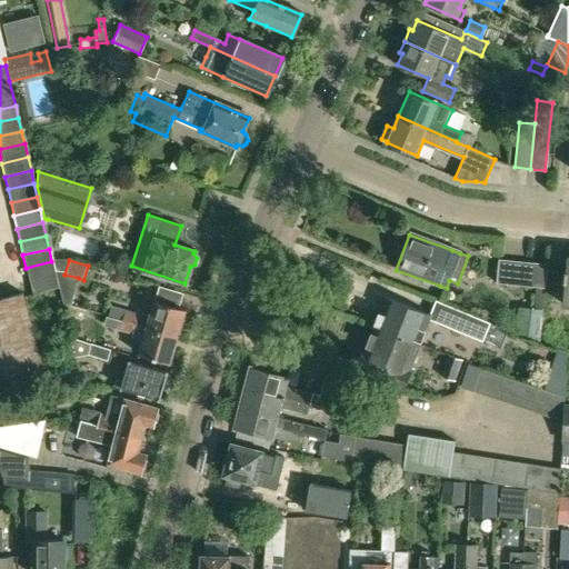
[(496,283),(509,285),(511,261),(498,260),(496,283)]
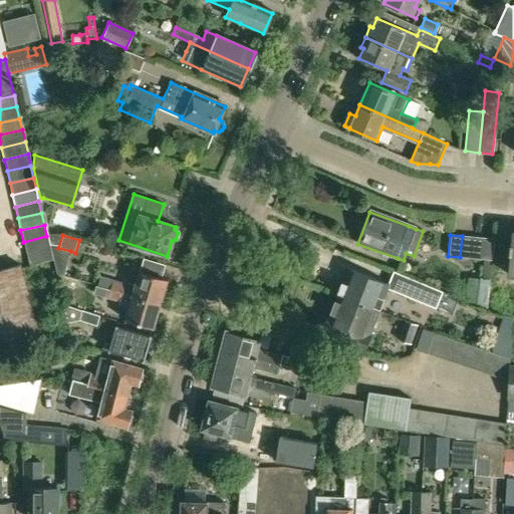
[(23,242),(26,254),(49,248),(46,236),(23,242)]
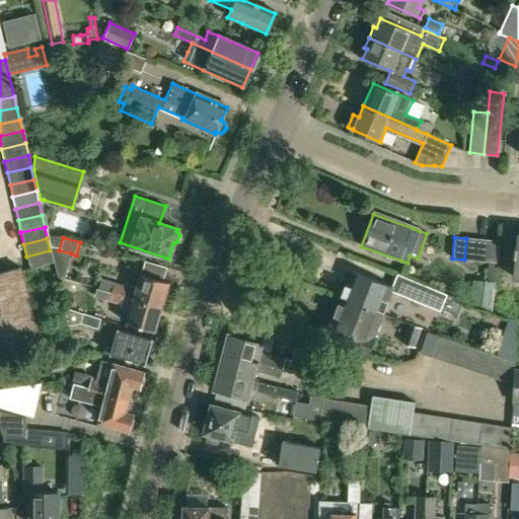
[(464,260),(475,261),(477,239),(466,238),(464,260)]
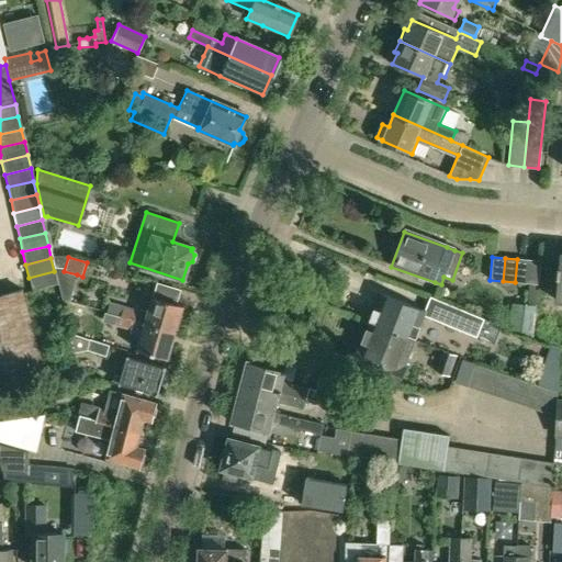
[(515,282),(527,283),(529,260),(517,259),(515,282)]
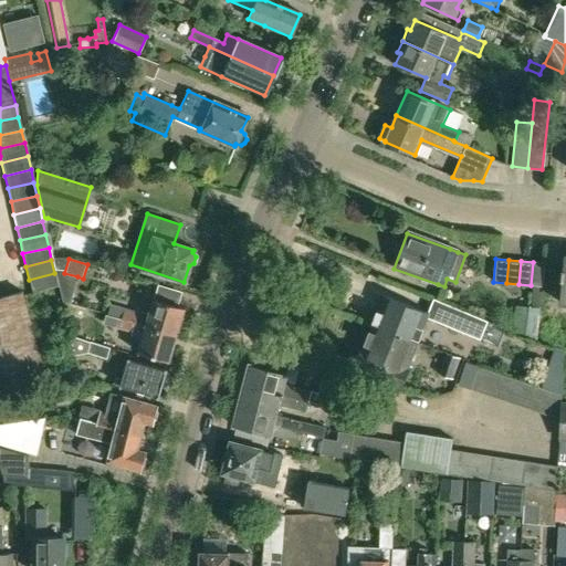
[(544,263),(533,262),(531,285),(542,286),(544,263)]
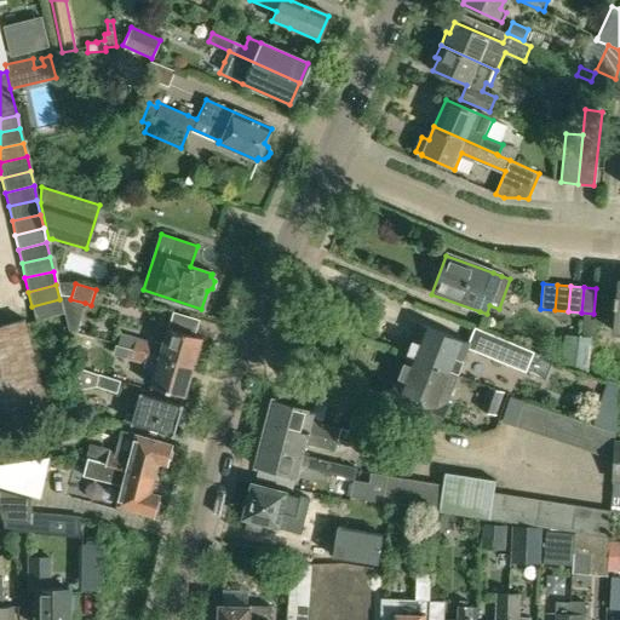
[(34,321),(63,314),(59,299),(32,306),(34,321)]
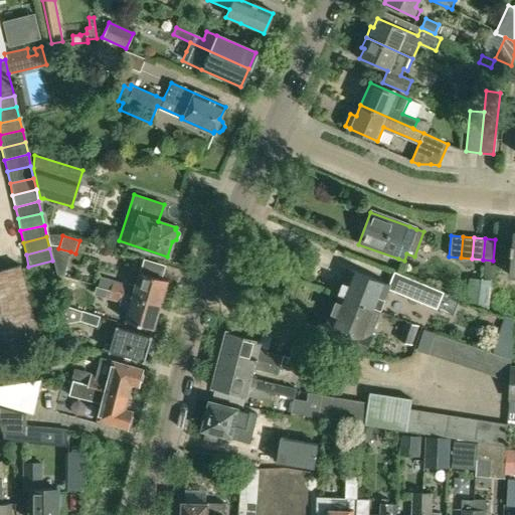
[(0,365),(41,354),(17,268),(0,272),(0,365)]
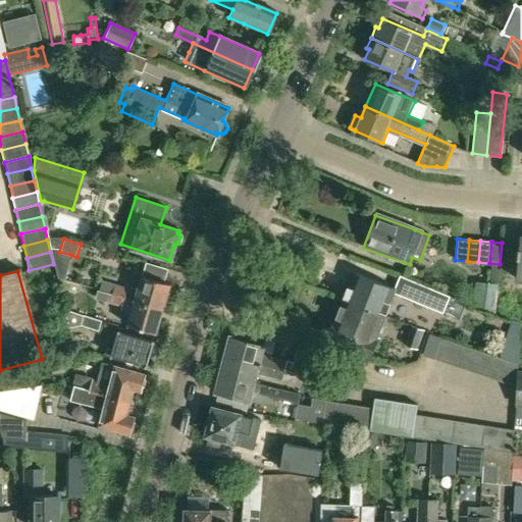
[(353,273),(343,300),(364,309),(383,317),(395,290),(353,273)]
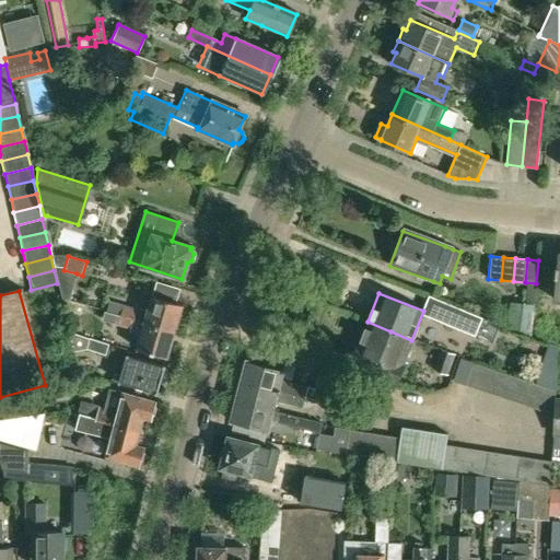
[(138,311),(124,306),(120,315),(174,330),(182,304),(152,295),(148,308),(139,306),(138,311)]
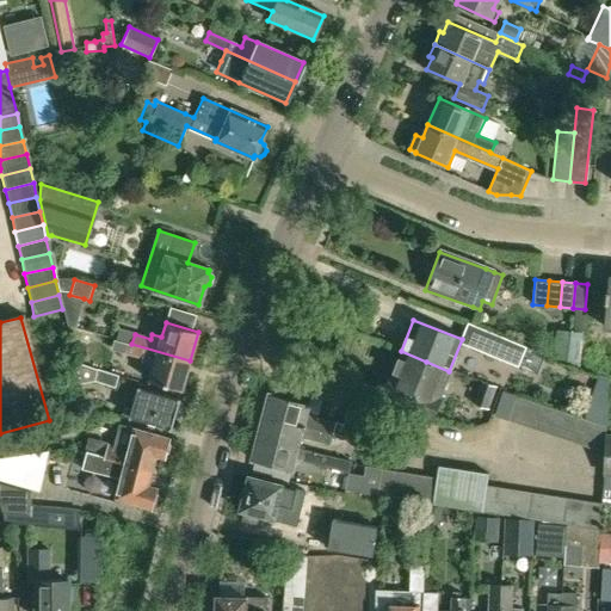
[(471,326),(464,345),(541,375),(549,356),(471,326)]
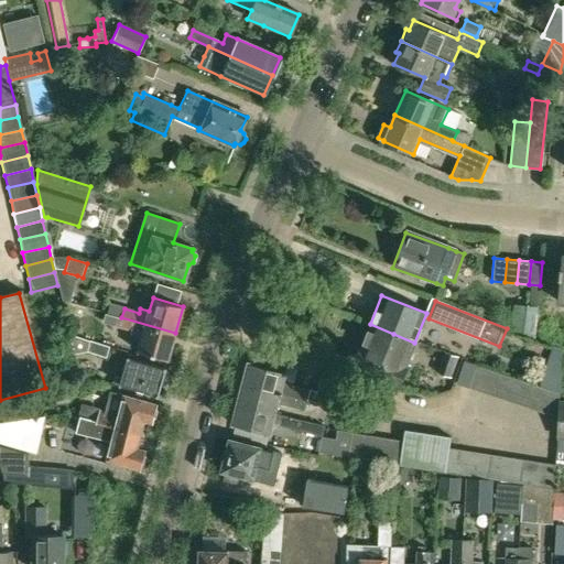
[(534,338),(538,308),(517,306),(514,331),(534,338)]
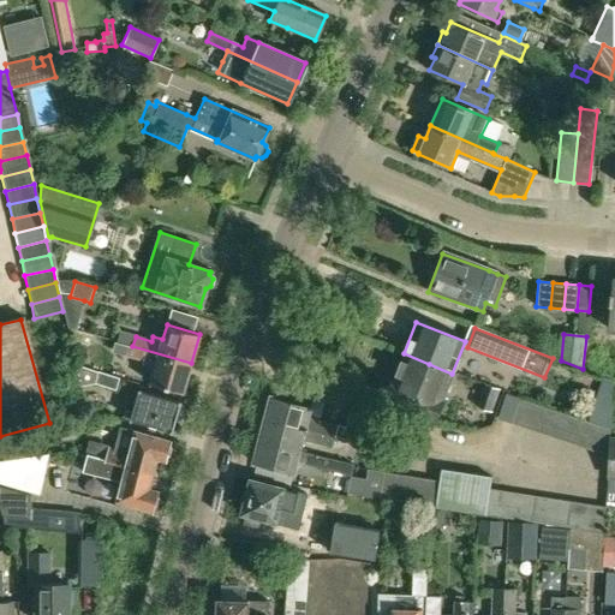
[(183,393),(191,363),(132,346),(118,341),(114,351),(145,360),(144,366),(154,369),(150,383),(183,393)]
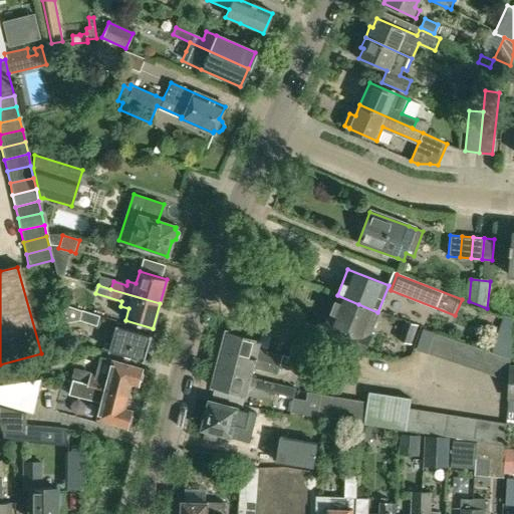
[(326,317),(319,334),(364,352),(370,335),(368,334),(377,312),(358,304),(337,295),(328,318),(326,317)]
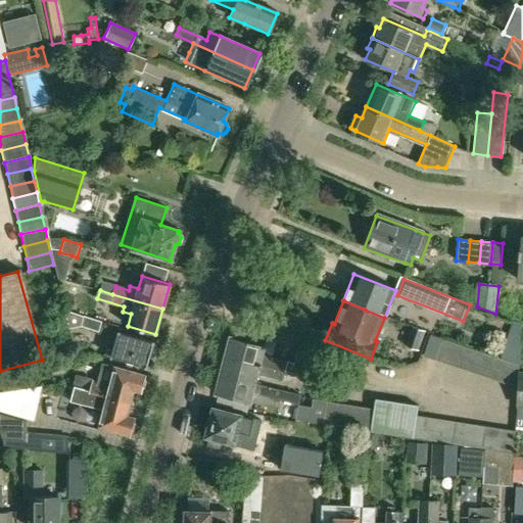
[(65,310),(69,328),(83,326),(97,330),(100,322),(65,310)]
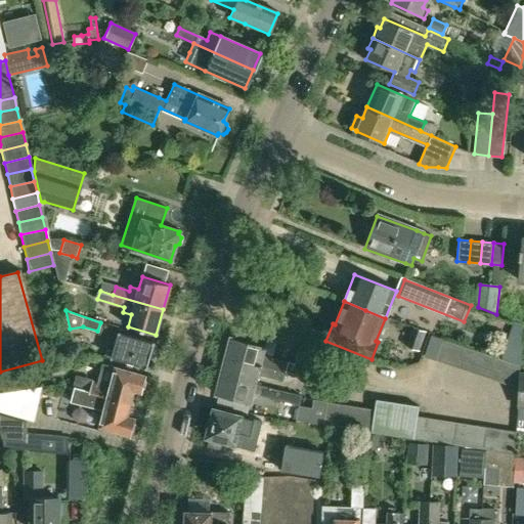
[(417,351),(425,332),(413,328),(405,346),(417,351)]
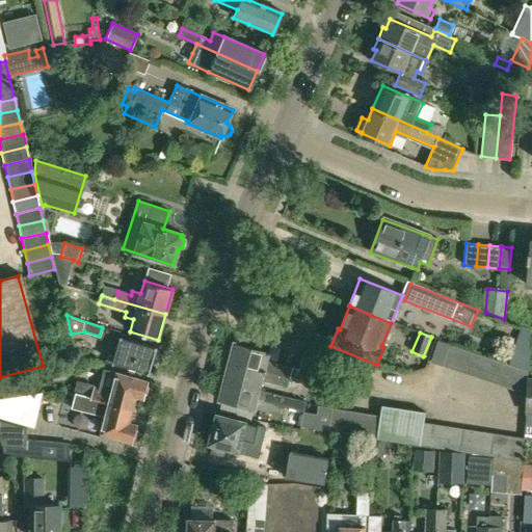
[(154,351),(155,347),(121,337),(112,363),(148,373),(152,362),(155,363),(157,352),(154,351)]
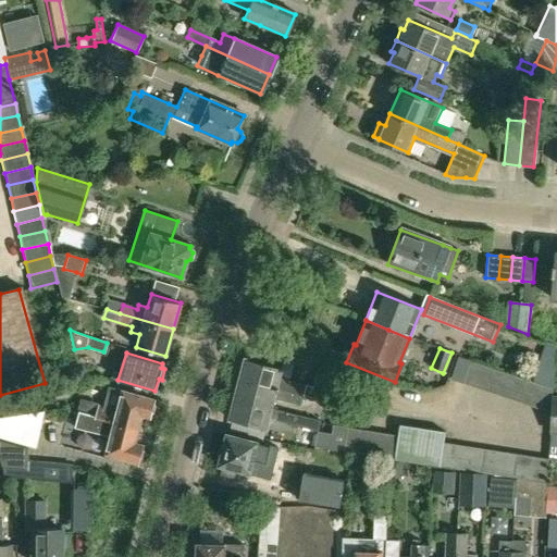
[(462,383),(470,361),(458,357),(450,380),(462,383)]
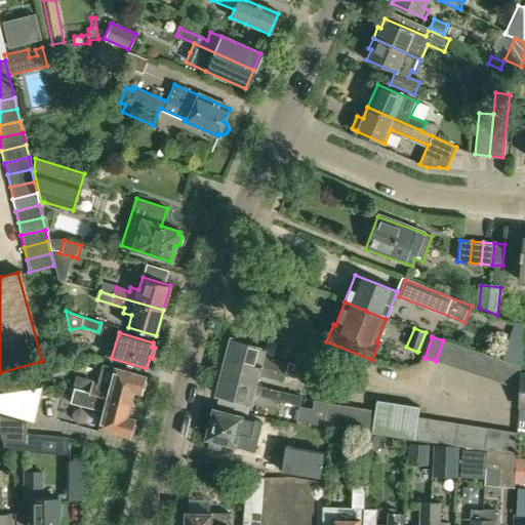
[(225,358),(285,372),(308,378),(311,368),(263,356),(265,348),(230,338),(230,340),(227,341),(226,348),(227,351),(225,358)]
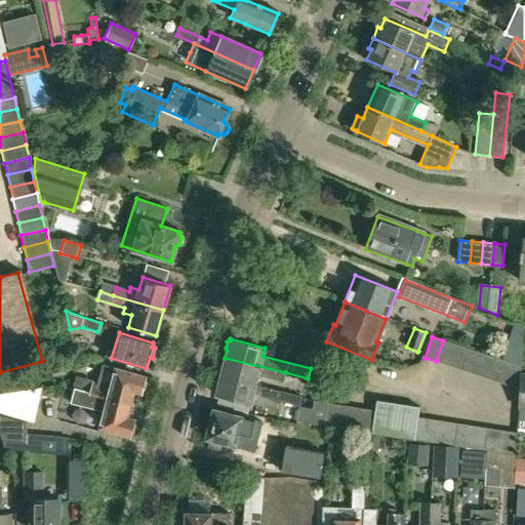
[(436,361),(447,365),(454,344),(443,340),(436,361)]
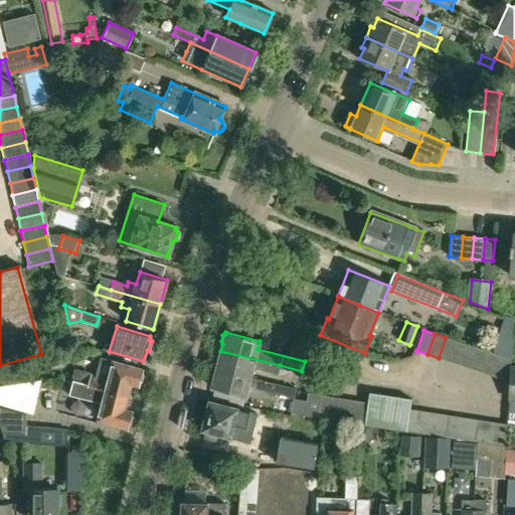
[(439,358),(450,362),(457,341),(446,337),(439,358)]
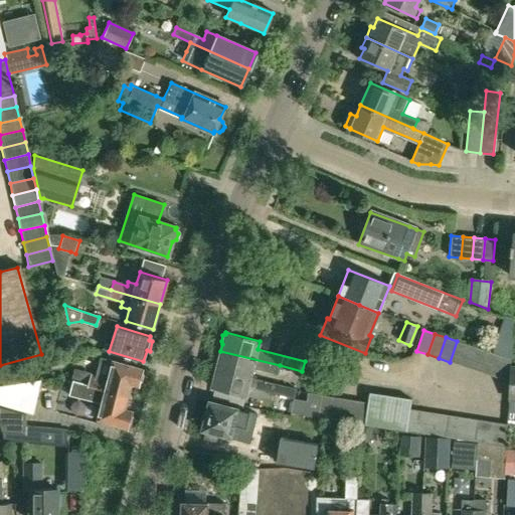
[(450,362),(462,365),(468,345),(457,341),(450,362)]
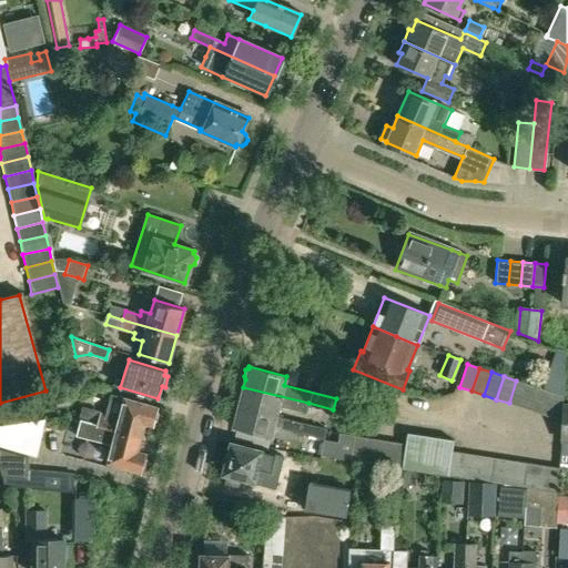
[(516,381),(509,403),(521,407),(529,384),(516,381)]
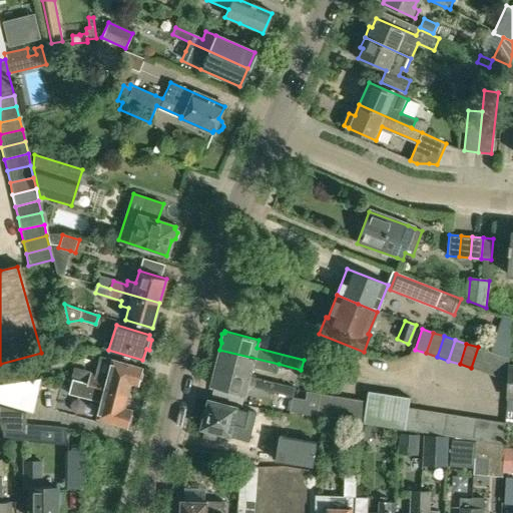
[(471,368),(482,372),(489,351),(478,347),(471,368)]
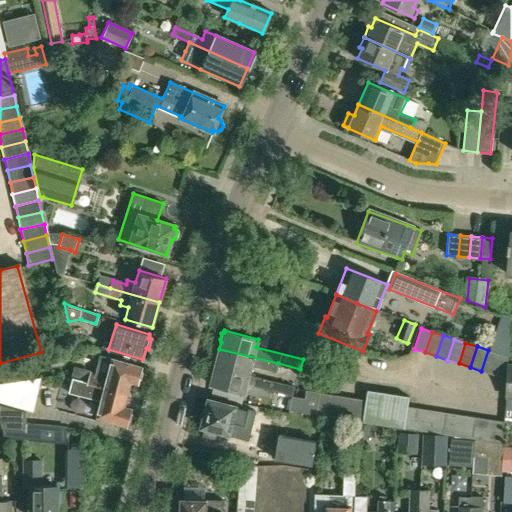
[(276,371),(278,363),(219,349),(218,356),(215,357),(214,363),(215,365),(215,368),(248,376),(251,365),(276,371)]
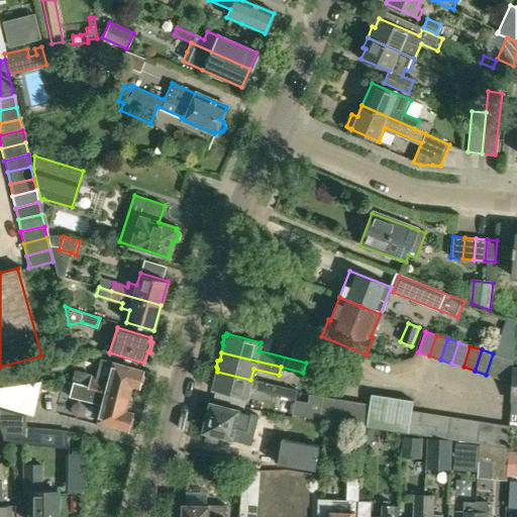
[(486,375),(497,379),(504,357),(495,354),(493,353),(486,375)]
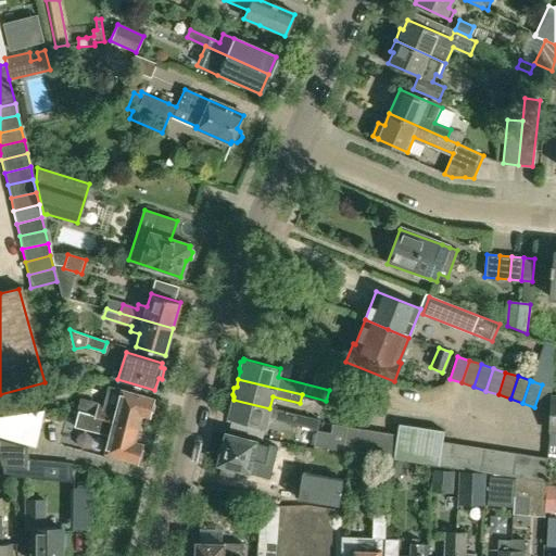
[(551,387),(542,384),(534,407),(550,412),(552,396),(552,388),(551,387)]
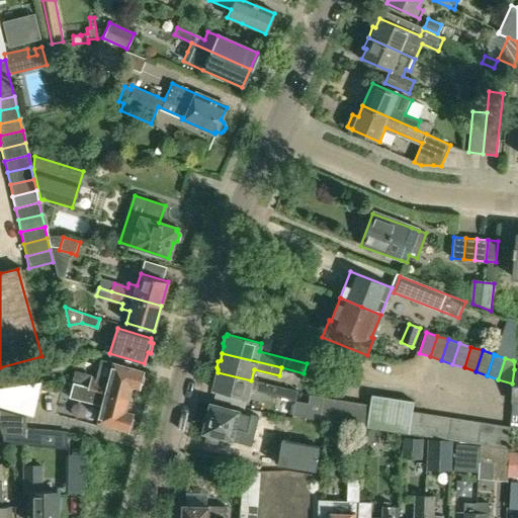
[(101,360),(96,378),(103,380),(100,392),(104,393),(127,400),(131,385),(138,387),(139,384),(142,383),(144,376),(142,374),(142,371),(101,360)]
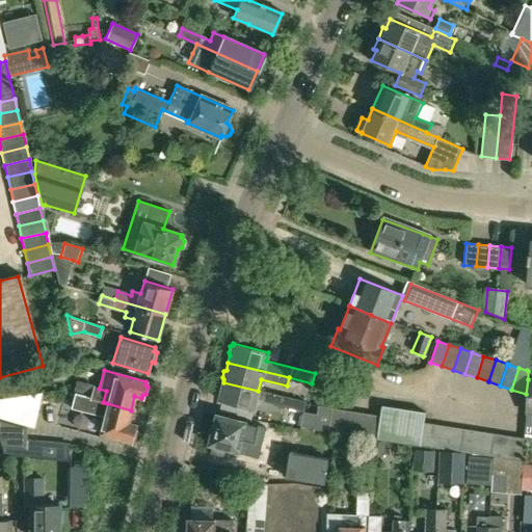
[(320,398),(328,378),(317,374),(309,394),(320,398)]
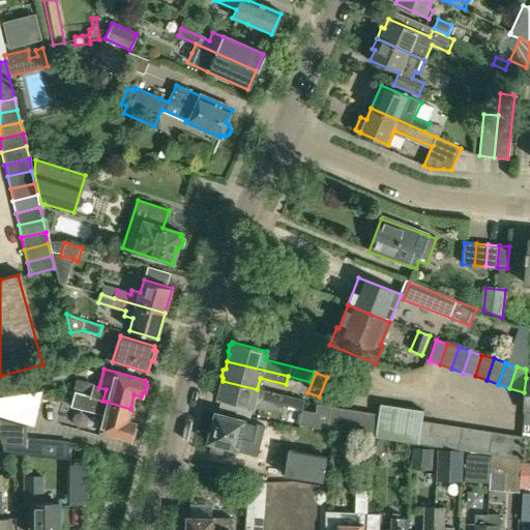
[(303,410),(305,401),(257,389),(223,381),(221,386),(217,388),(216,394),(217,396),(217,399),(221,400),(217,410),(249,418),(255,398),(303,410)]
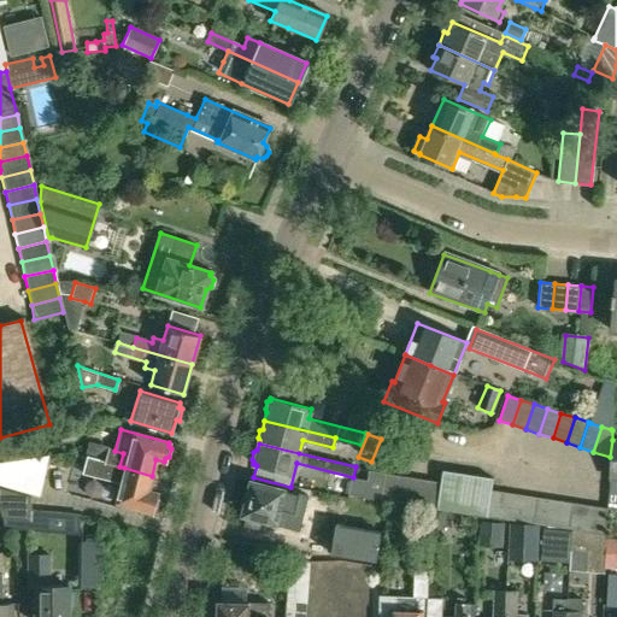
[(104,462),(119,466),(123,453),(115,451),(107,448),(104,462)]
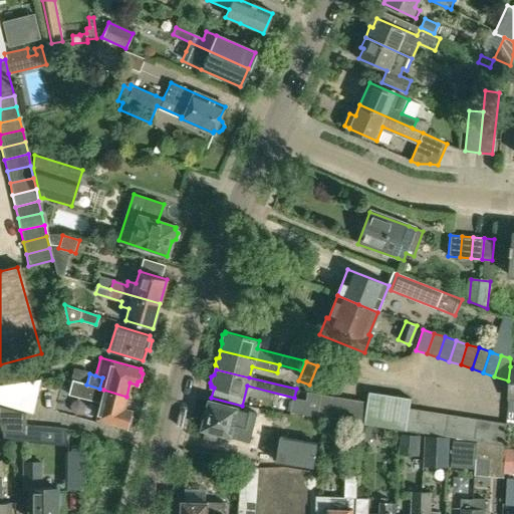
[(122,409),(126,397),(103,390),(99,389),(86,384),(73,380),(68,396),(99,404),(95,419),(125,427),(125,425),(130,423),(132,417),(129,414),(130,411),(122,409)]
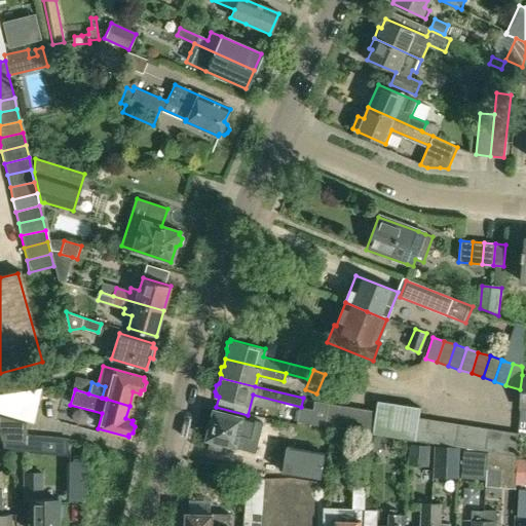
[(0,398),(0,412),(34,422),(38,406),(0,398)]
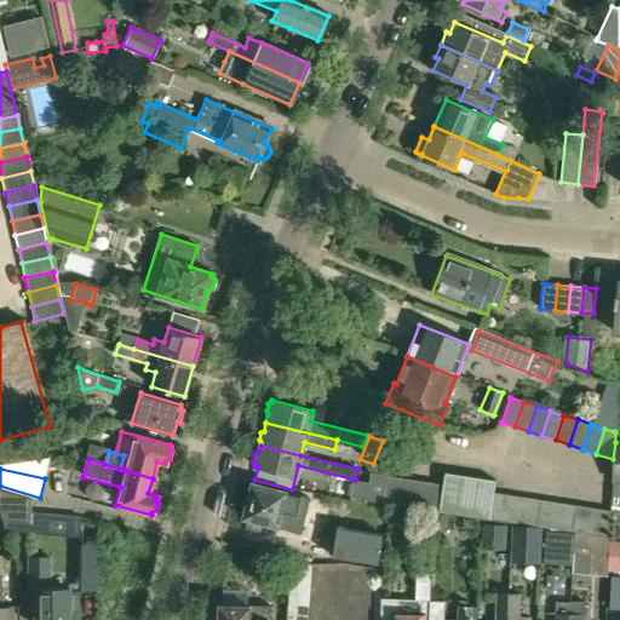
[(355,480),(350,497),(368,499),(382,501),(386,475),(372,472),(371,482),(355,480)]
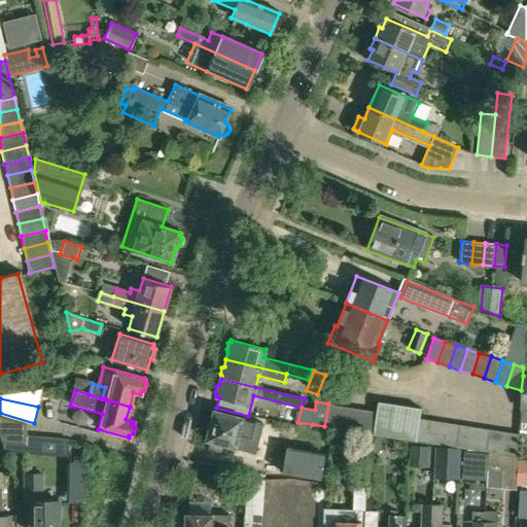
[(379,401),(377,412),(374,432),(374,434),(388,436),(393,403),(379,401)]
